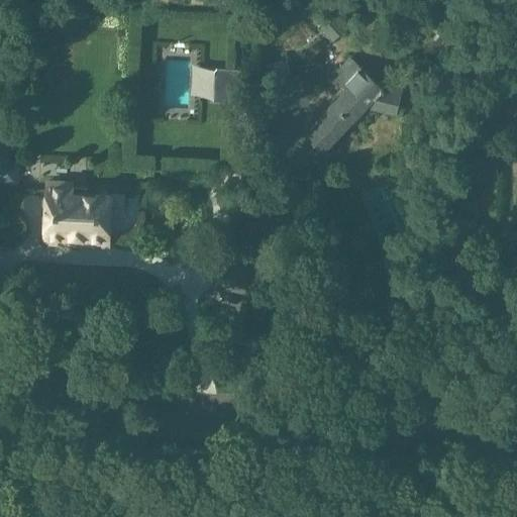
[(72,17),(72,6),(61,6),(61,17),(72,17)]
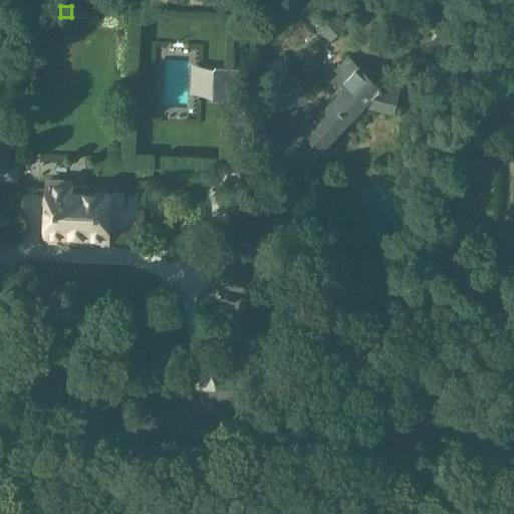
[(333,16),(326,23),(318,29),(331,43),(346,29),(333,16)]
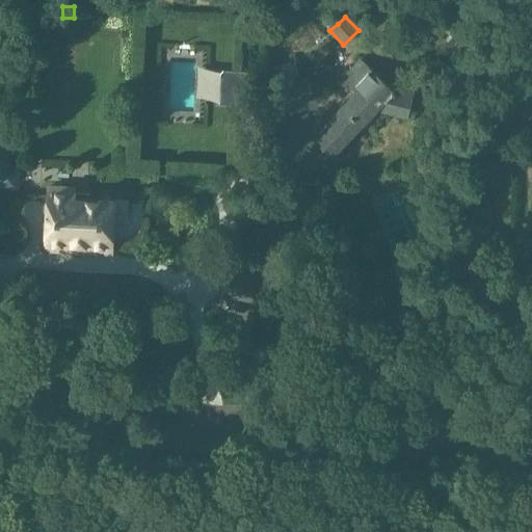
[(376,110),(378,110),(408,118),(416,88),(383,82),(358,57),(341,79),(355,94),(314,138),(333,156),(376,110)]
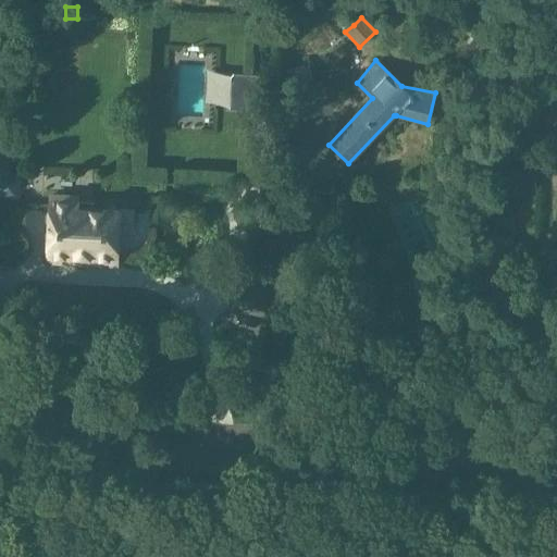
[(231,109),(259,110),(260,74),(232,73),(231,109)]
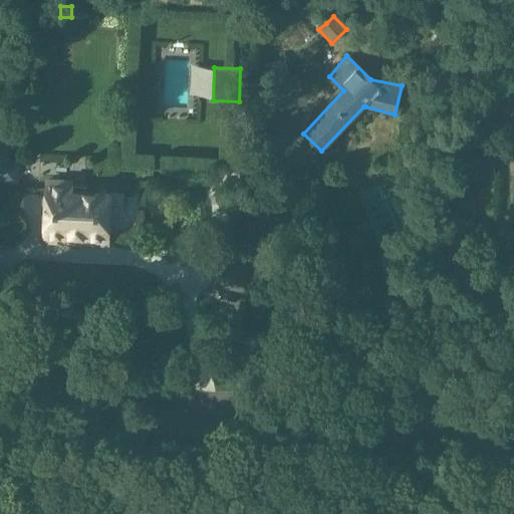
[(8,137),(0,136),(0,184),(18,185),(20,161),(9,161),(9,145),(7,143),(8,137)]
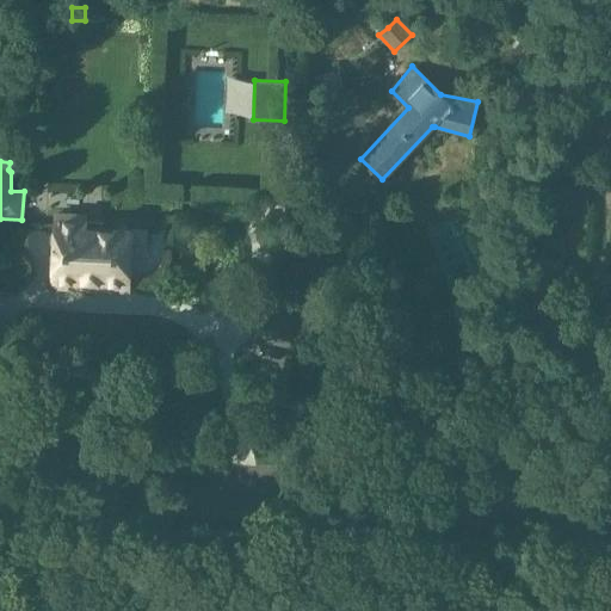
[(146,255),(148,233),(104,230),(104,224),(87,223),(87,216),(57,215),(56,234),(51,235),(51,244),(55,246),(55,255),(50,257),(49,265),(54,267),(53,287),(85,289),(87,292),(96,294),(98,289),(129,291),(131,255),(146,255)]
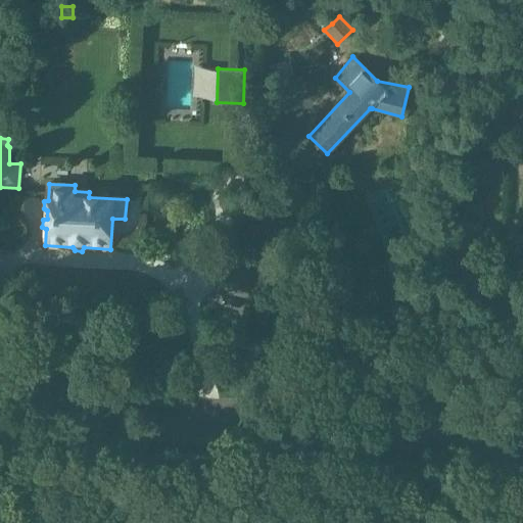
[(217,290),(248,292),(249,270),(218,269),(217,290)]
